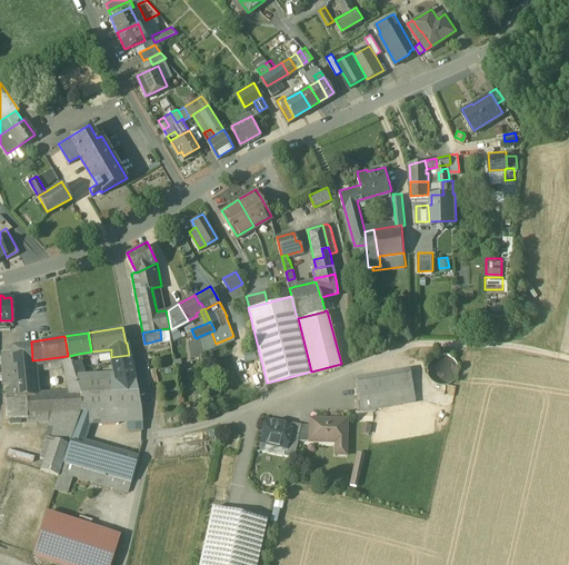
[(200,336),(196,338),(195,337),(190,339),(192,355),(201,354),(201,355),(202,354),(200,336)]
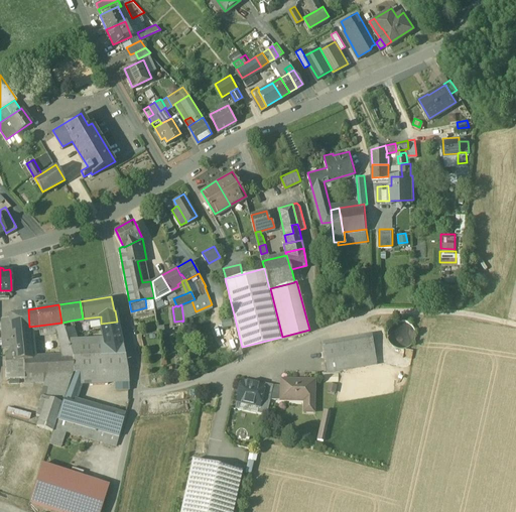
[(28,309),(10,311),(10,317),(14,358),(14,359),(23,358),(32,357),(29,327),(28,309)]
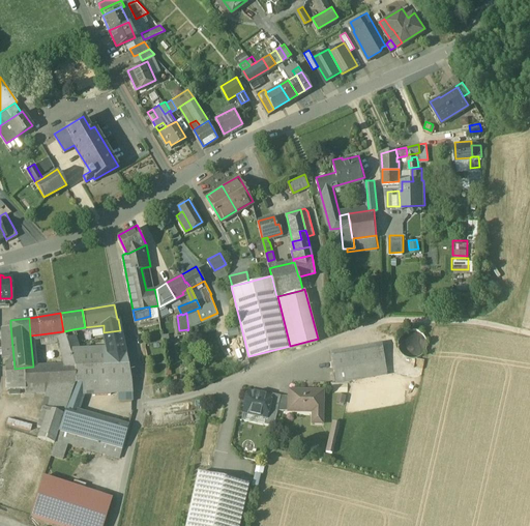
[(10,326),(2,326),(2,355),(11,355),(5,362),(5,370),(15,368),(10,326)]
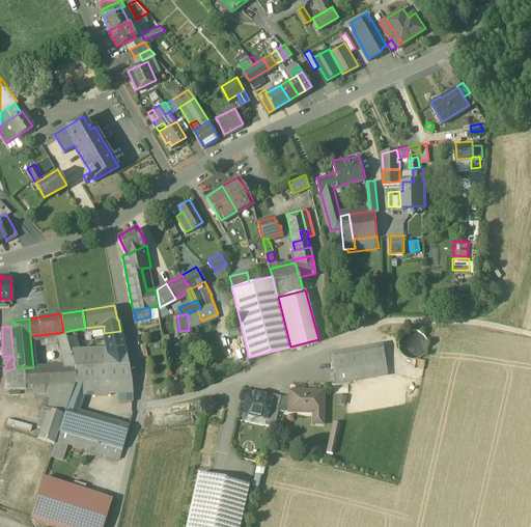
[(79,351),(75,335),(73,330),(64,332),(65,335),(75,365),(83,364),(79,351)]
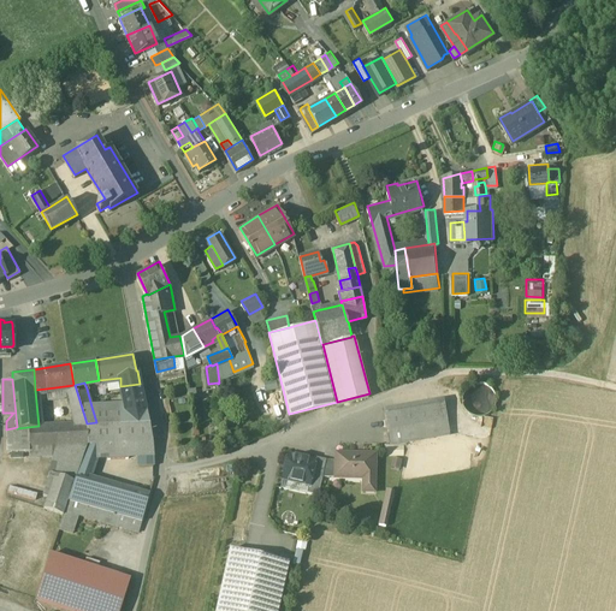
[(141,383),(120,386),(123,405),(92,407),(96,422),(87,423),(88,443),(106,442),(128,440),(152,439),(141,383)]
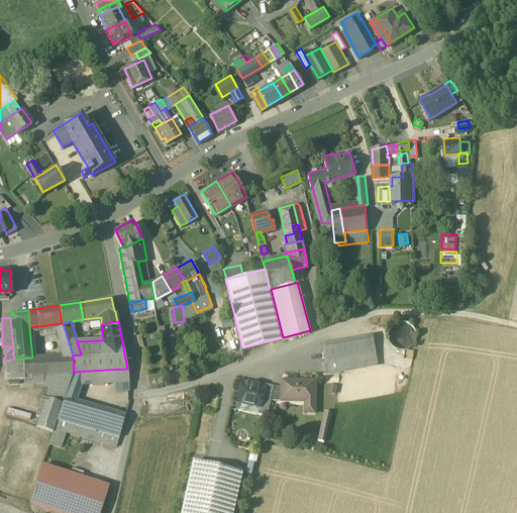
[(73,355),(64,326),(61,327),(60,327),(61,336),(64,355),(73,355)]
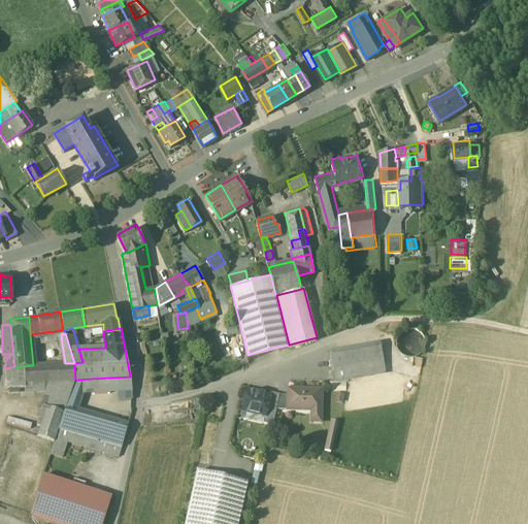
[(381,339),(341,346),(344,364),(384,358),(381,339)]
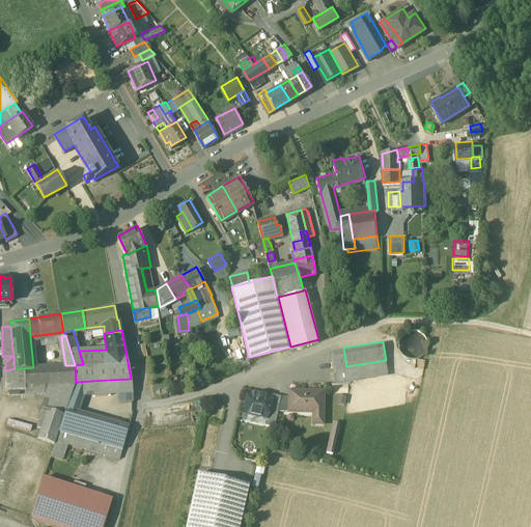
[(343,348),(331,351),(334,368),(346,366),(343,348)]
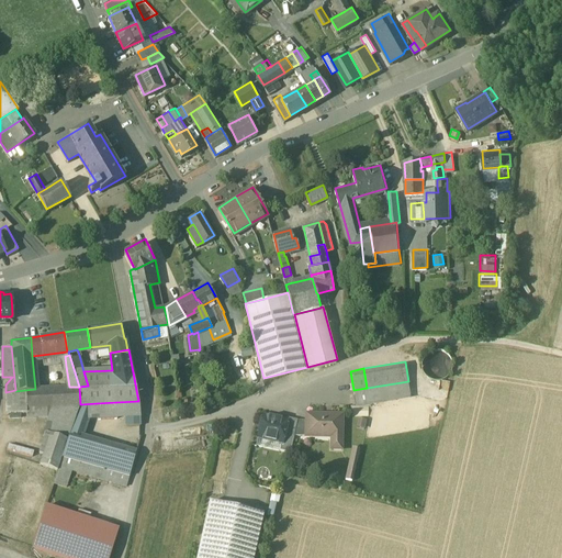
[(367,388),(353,390),(356,403),(411,393),(408,381),(367,388)]
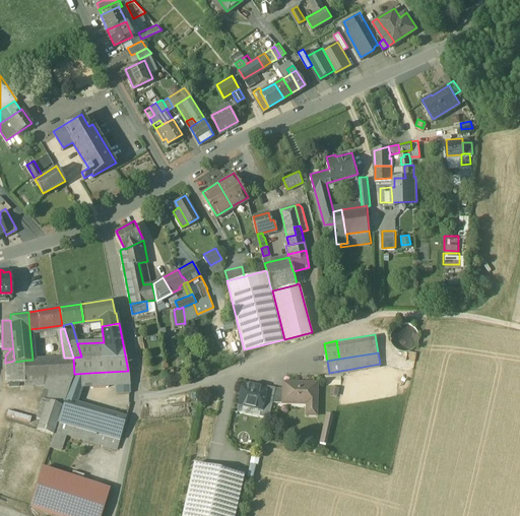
[(64,358),(33,360),(23,361),(23,376),(35,375),(74,374),(73,358),(64,358)]
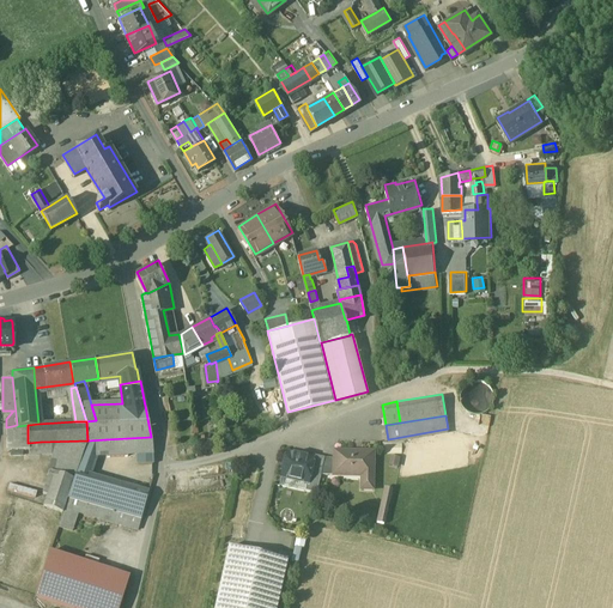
[(28,425),(17,426),(17,425),(6,427),(6,448),(29,447),(28,443),(28,425)]
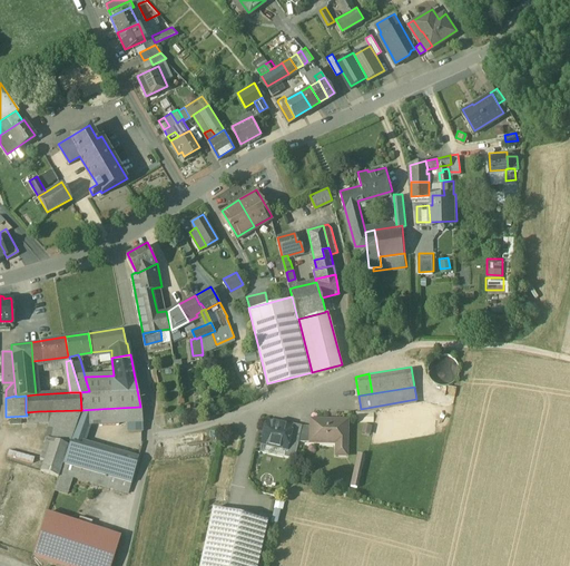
[(140,407),(118,408),(119,422),(143,421),(140,407)]
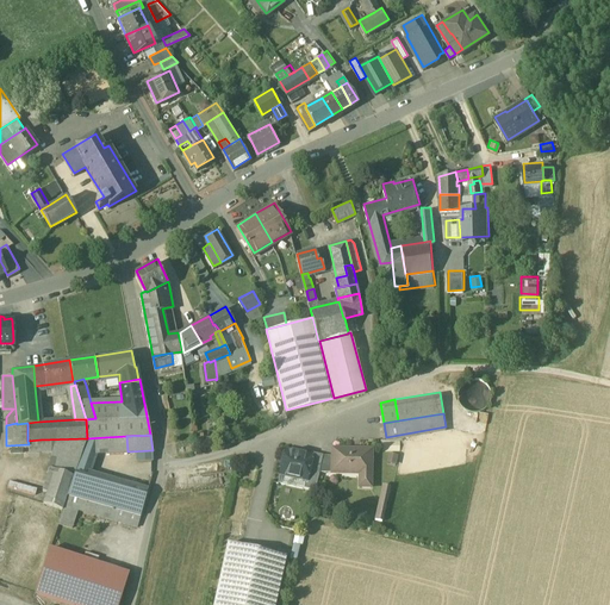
[(126,436),(105,437),(106,451),(128,451),(126,436)]
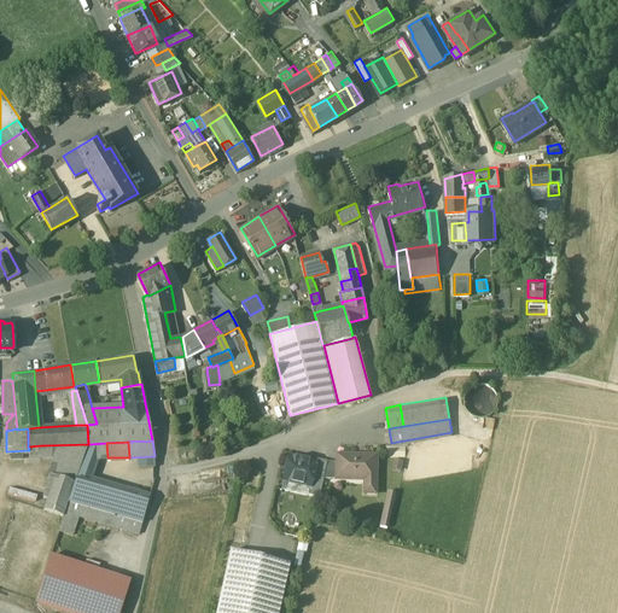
[(106,443),(88,444),(77,477),(69,500),(143,521),(150,494),(91,476),(97,459),(108,457),(106,443)]
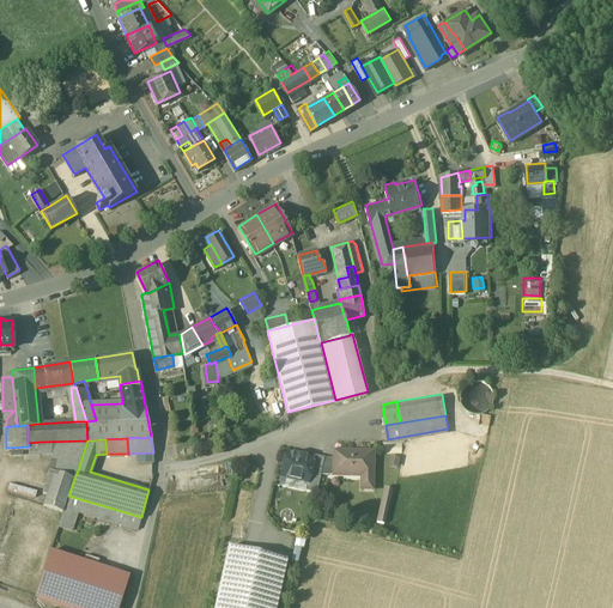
[(87,441),(41,442),(41,451),(55,450),(50,467),(77,473),(87,441)]
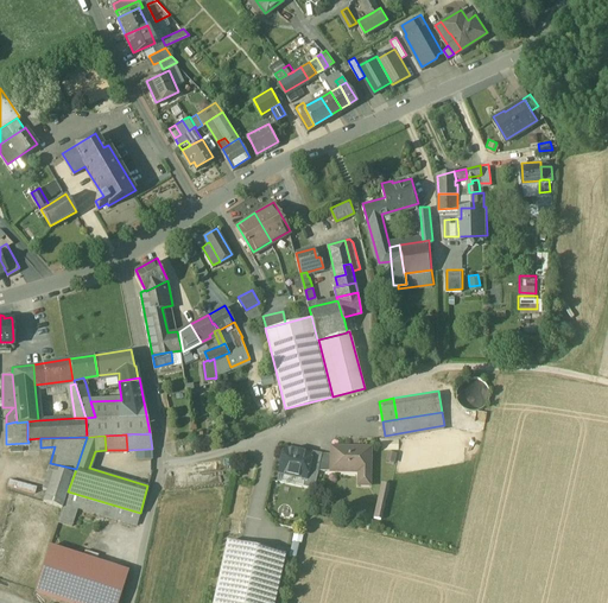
[(371,446),(331,445),(330,452),(330,467),(331,467),(331,469),(359,469),(359,483),(371,483),(371,446)]
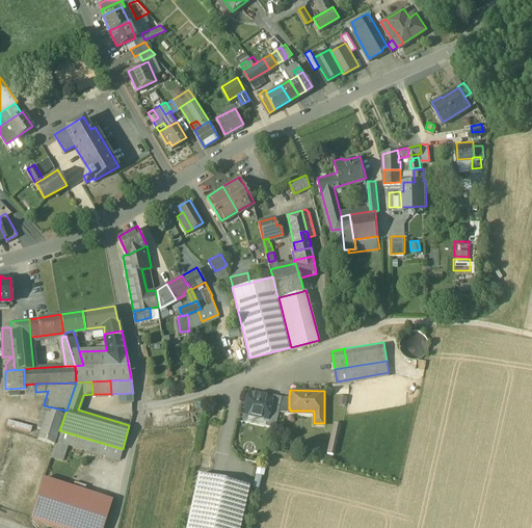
[(271,396),(248,391),(243,412),(266,417),(267,415),(271,396)]
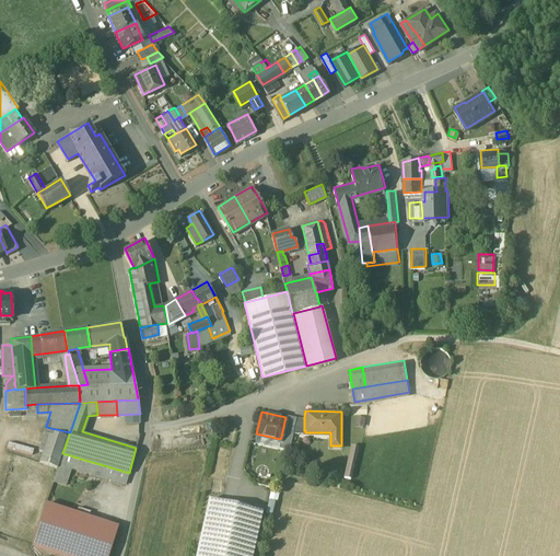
[(296,416),(286,414),(286,417),(281,437),(280,439),(279,447),(289,449),(293,432),(292,432),(296,416)]
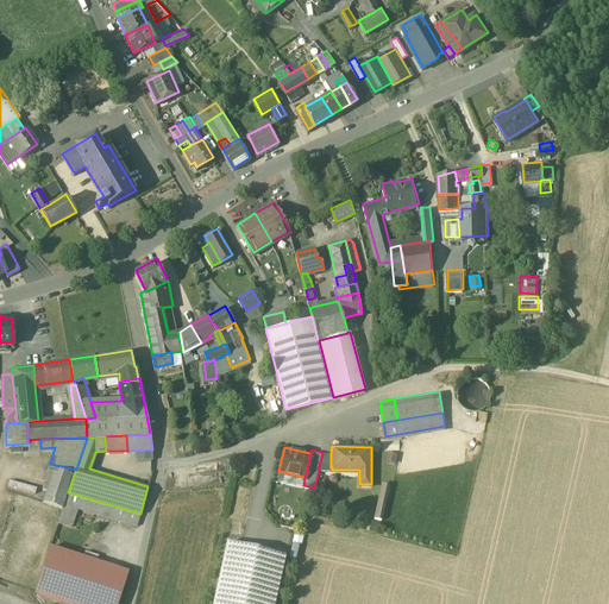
[(331,453),(322,452),(318,470),(319,470),(332,470),(332,467),(331,467),(331,453)]
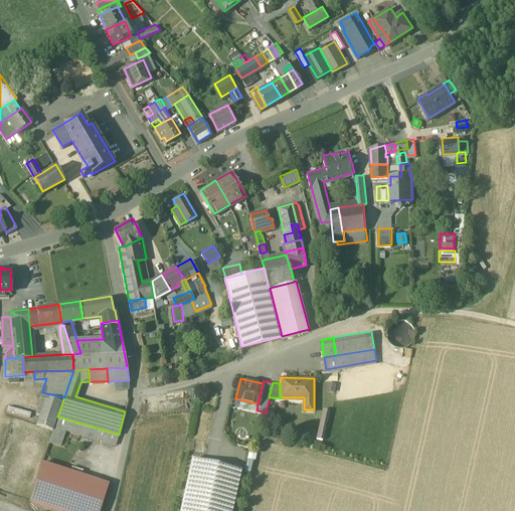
[(64,397),(42,392),(36,412),(40,413),(36,422),(53,429),(54,426),(57,416),(64,397)]
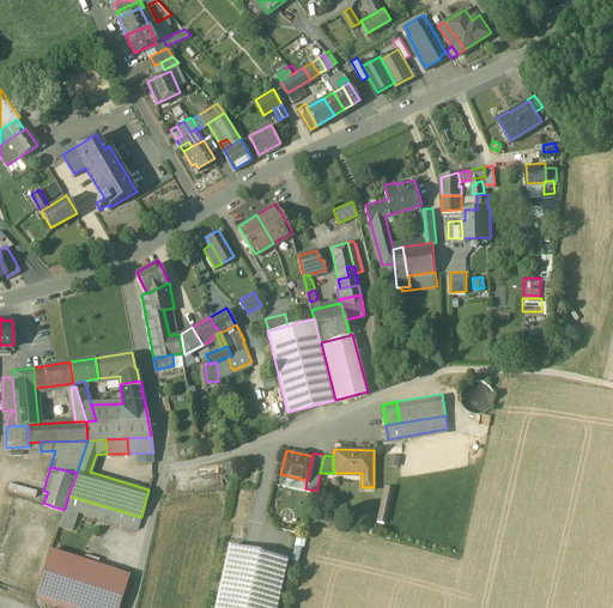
[(381,521),(392,486),(382,484),(372,518),(381,521)]
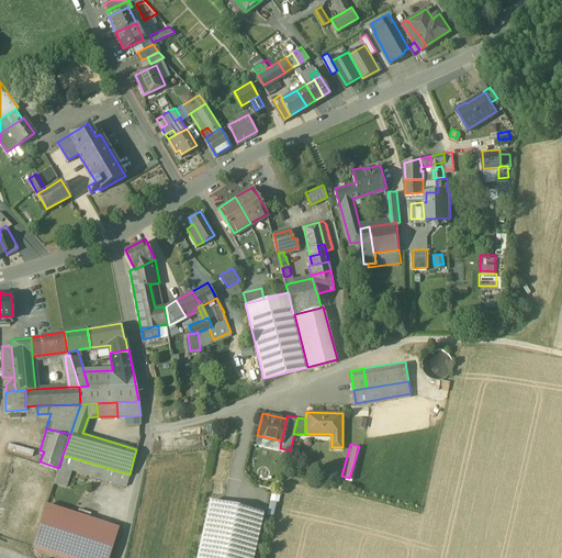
[(130,475),(63,455),(59,465),(71,468),(126,484),(130,475)]
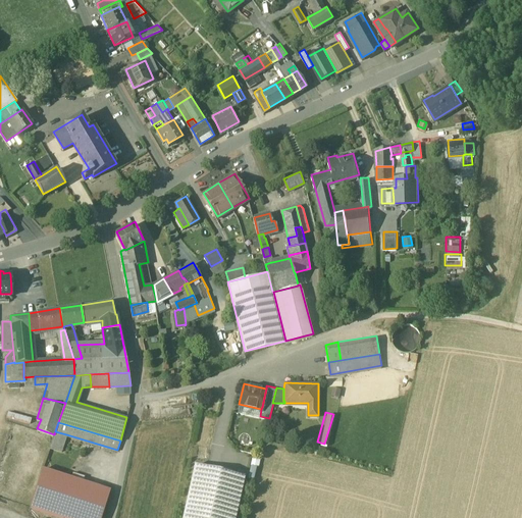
[(66,434),(55,431),(54,434),(50,446),(62,450),(66,434)]
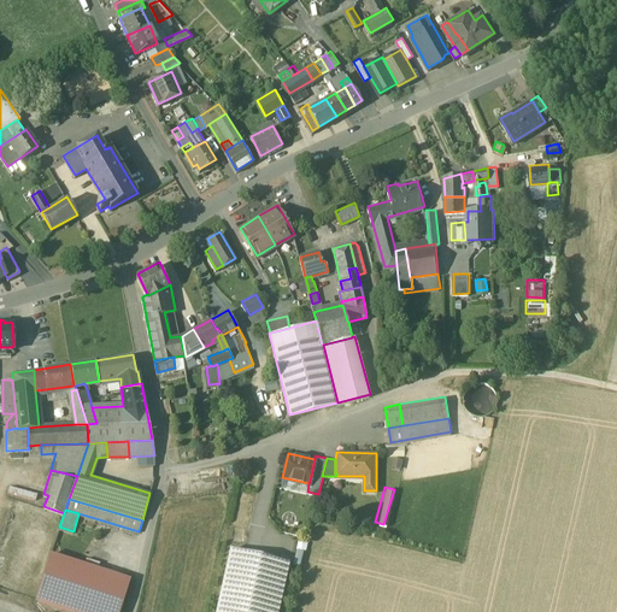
[(277,611),(289,560),(230,547),(215,611),(277,611)]
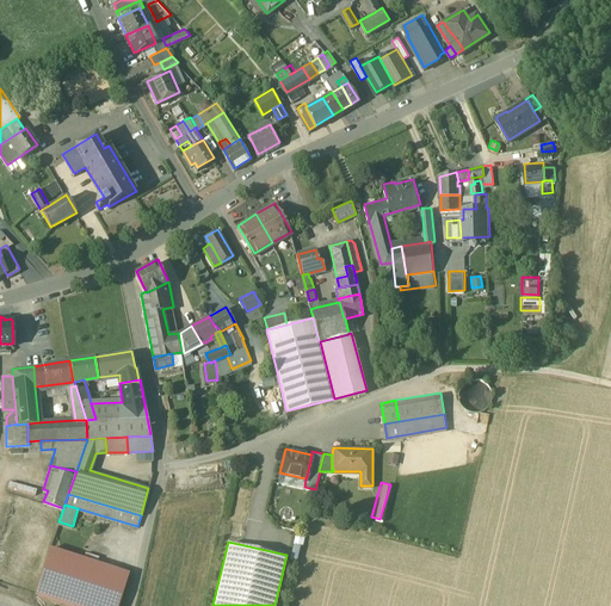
[(291,542),(289,551),(297,552),(300,544),(291,542)]
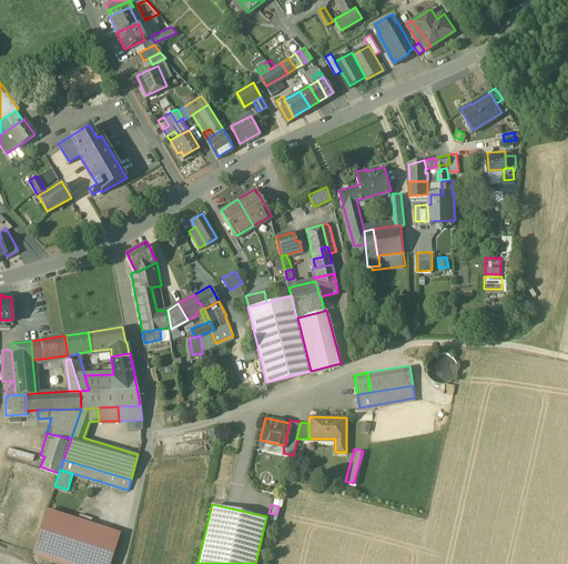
[(109,563),(120,532),(46,509),(32,551),(74,563),(109,563)]
